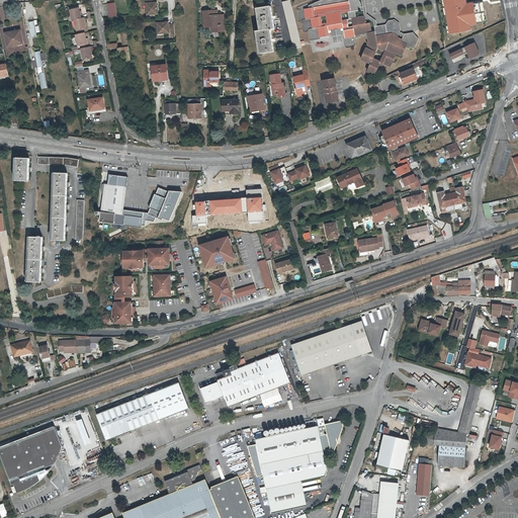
[(148,16),(160,15),(159,2),(156,3),(155,0),(142,0),(143,5),(147,4),(148,16)]
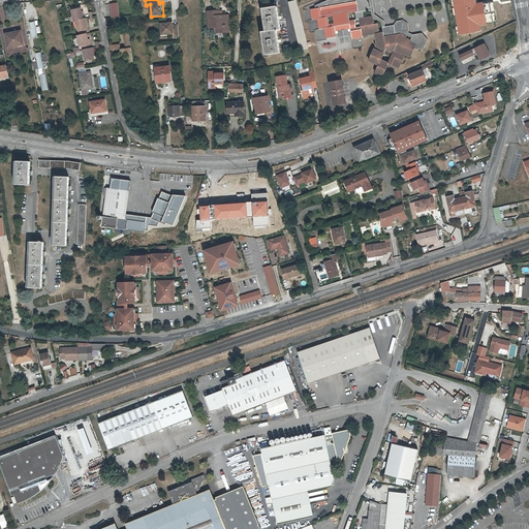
[(337,32),(351,30),(353,39),(364,37),(364,36),(376,34),(378,43),(377,44),(377,49),(376,51),(375,51),(370,61),(378,65),(378,63),(381,64),(377,73),(384,78),(390,66),(391,64),(383,61),(386,55),(393,58),(392,62),(394,63),(393,65),(400,69),(405,58),(404,57),(405,55),(412,58),(416,49),(418,50),(423,50),(427,41),(422,34),(411,35),(410,37),(409,40),(404,38),(404,37),(401,34),(384,37),(384,35),(384,32),(380,33),(378,23),(374,24),(372,21),(372,18),(364,19),(363,11),(367,11),(369,11),(369,7),(369,6),(369,5),(368,4),(368,3),(368,2),(367,2),(367,1),(366,0),(331,0),(315,7),(316,10),(311,10),(313,22),(318,21),(320,30),(325,30),(328,39),(338,37),(337,32)]
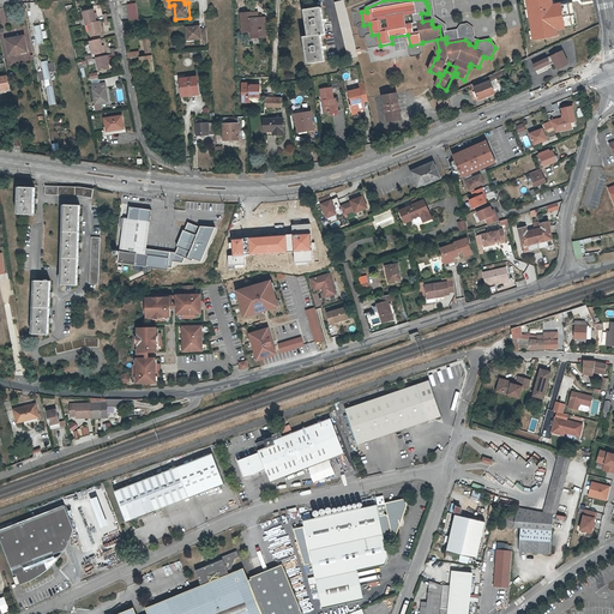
[(435,17),(431,0),(427,0),(432,20),(432,24),(438,23),(444,26),(446,37),(446,41),(467,37),(465,40),(469,43),(471,41),(476,43),(477,41),(473,38),(475,35),(474,26),(468,23),(461,24),(457,29),(447,30),(446,24),(435,17)]
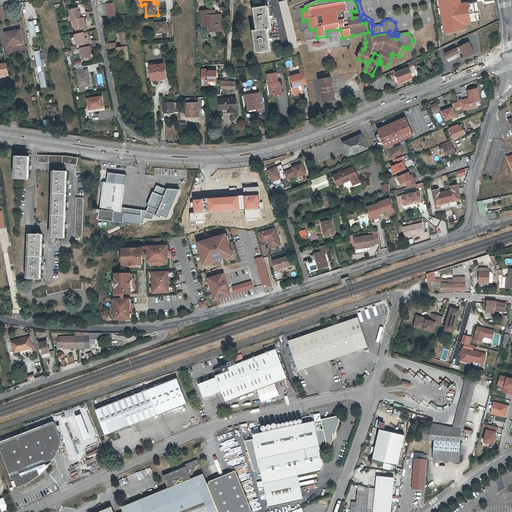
[(461,0),(436,0),(442,33),(466,29),(464,23),(471,22),(467,0),(465,0),(461,1),(461,0)]
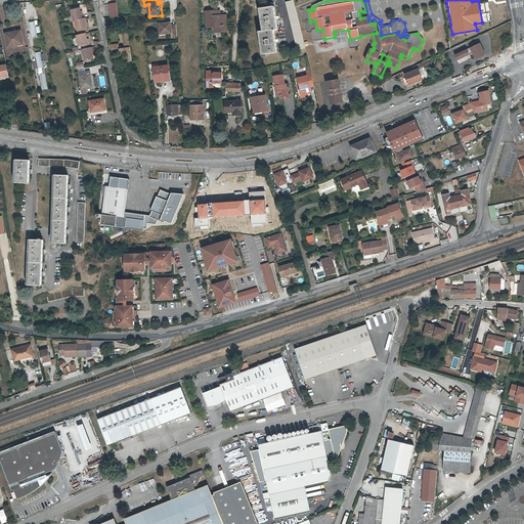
[(293,1),(286,3),(297,50),(304,49),(293,1)]
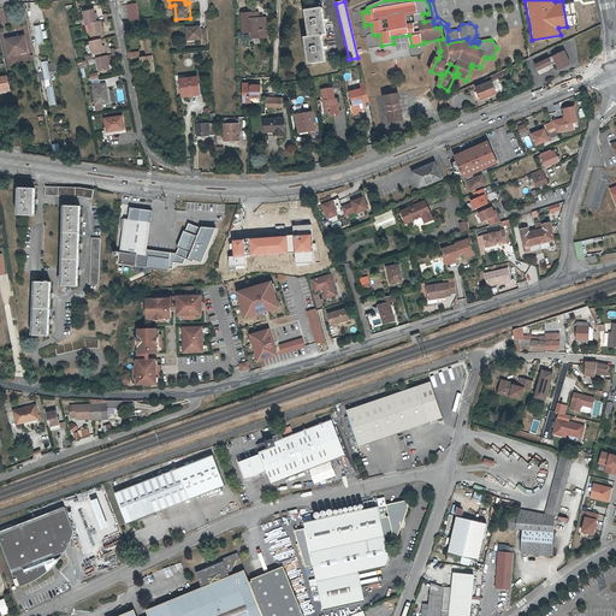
[(136,3),(128,4),(130,21),(140,19),(136,3)]
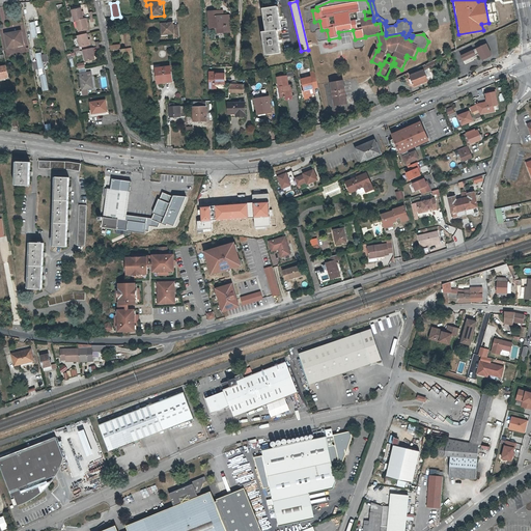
[(85,19),(84,15),(83,16),(82,11),(81,8),(73,9),(75,21),(77,21),(85,19)]
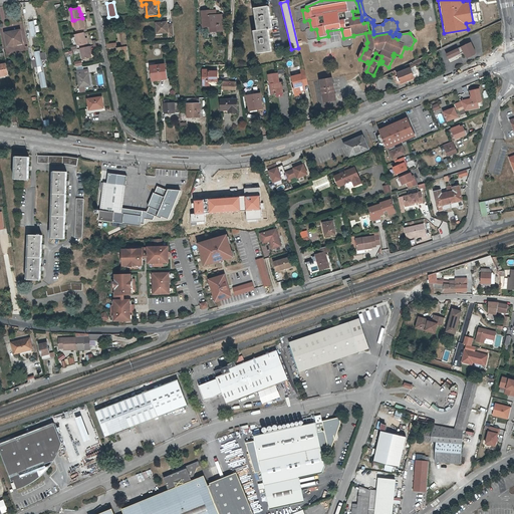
[(264,32),(260,33),(263,55),(277,53),(274,31),(278,31),(274,9),(260,11),(264,32)]
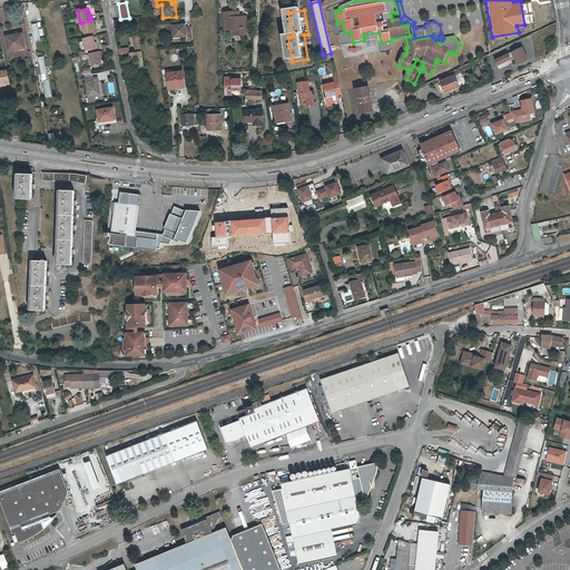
[(236,30),(236,35),(247,35),(246,16),(238,17),(235,17),(234,11),(222,12),(224,30),(232,30),(236,30)]
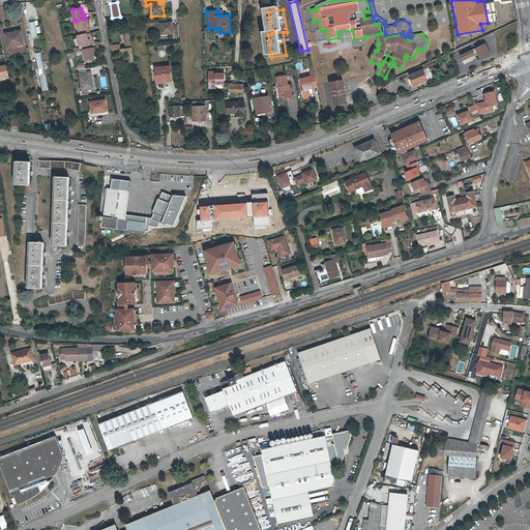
[(77,21),(80,35),(87,34),(86,31),(88,30),(87,27),(87,24),(88,23),(87,19),(85,19),(77,21)]
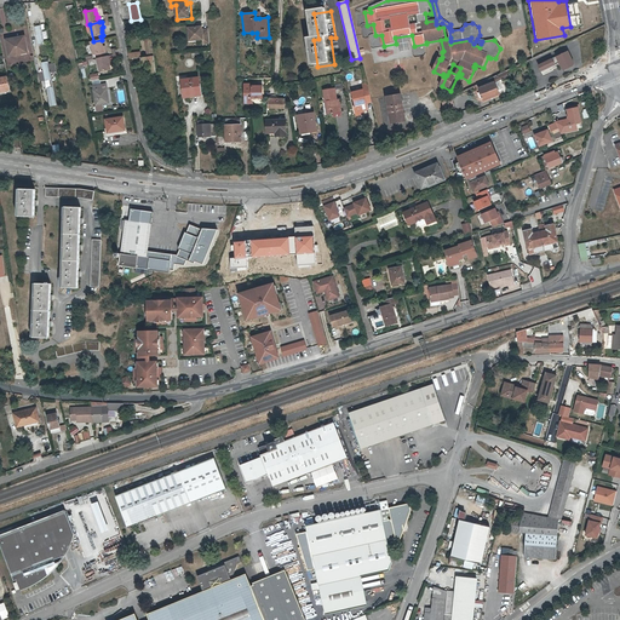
[(199,39),(197,26),(189,27),(190,40),(197,39),(199,39)]
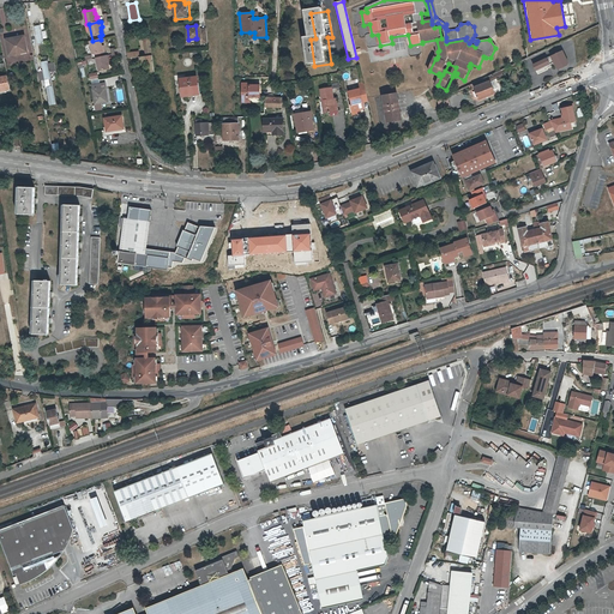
[(200,25),(196,25),(197,38),(202,38),(202,42),(208,42),(206,30),(200,30),(200,25)]
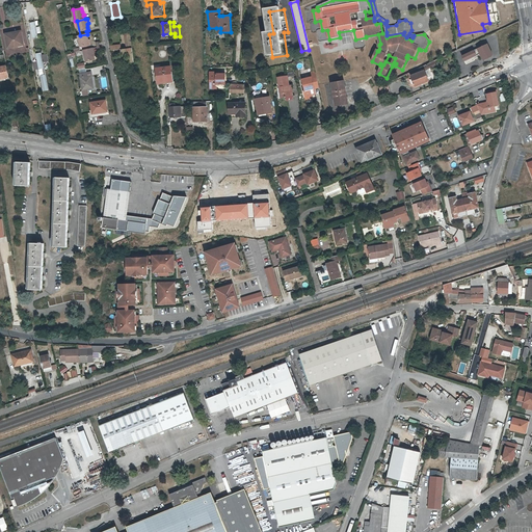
[(17,32),(6,34),(8,48),(19,46),(19,45),(24,44),(22,31),(17,32)]
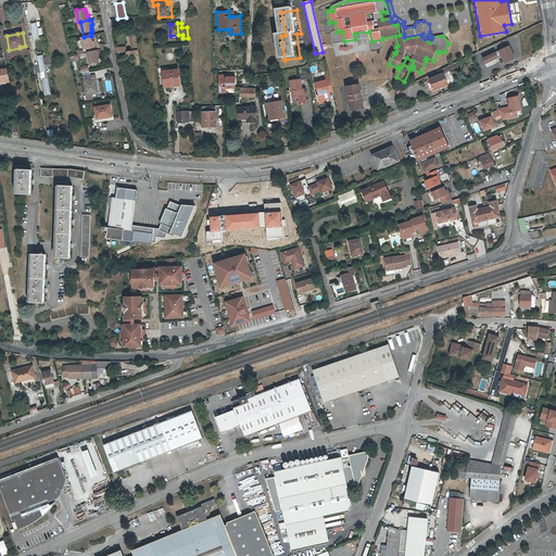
[(86,49),(86,52),(86,53),(95,51),(91,36),(84,37),(81,38),(84,49),(86,49)]
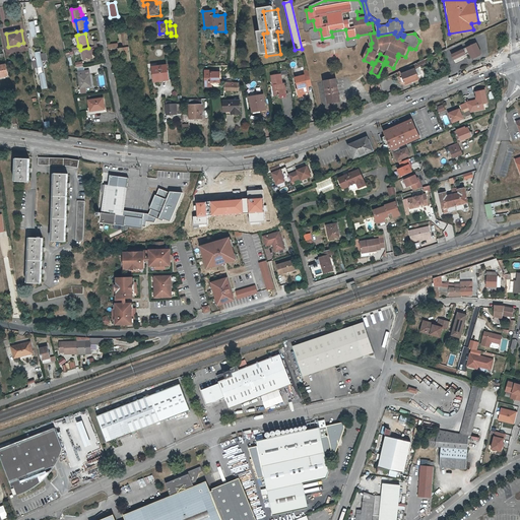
[(476,43),(465,48),(470,60),(481,55),(476,43)]
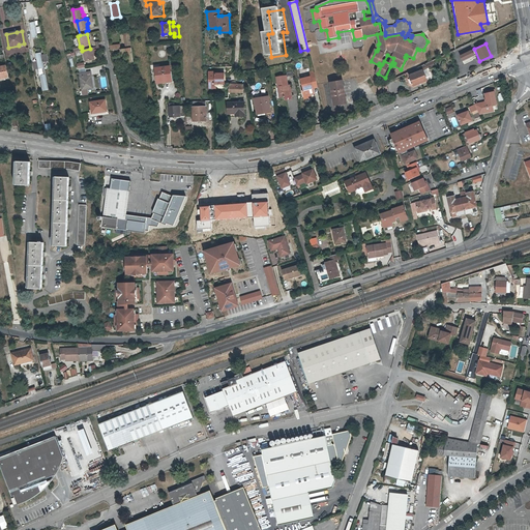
[(94,60),(93,56),(92,53),(94,53),(93,48),(90,49),(82,51),(85,62),(94,60)]
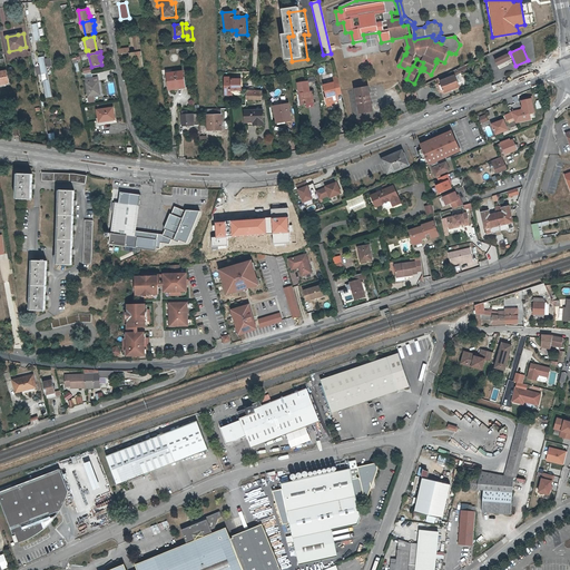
[(130,52),(131,59),(138,58),(139,68),(145,67),(143,51),(137,52),(130,52)]
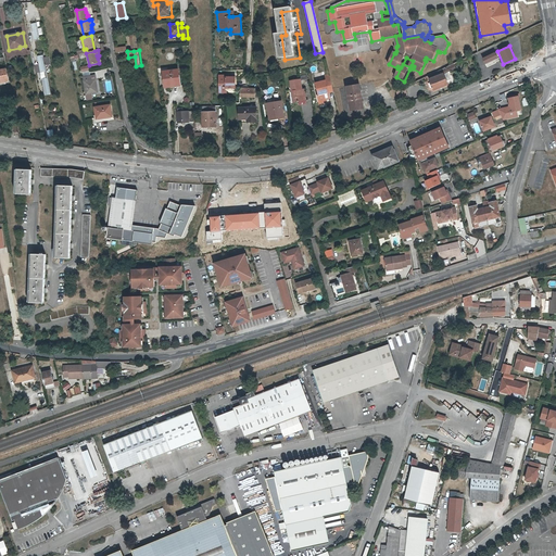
[(494,53),(481,60),(484,65),(496,59),(494,53)]
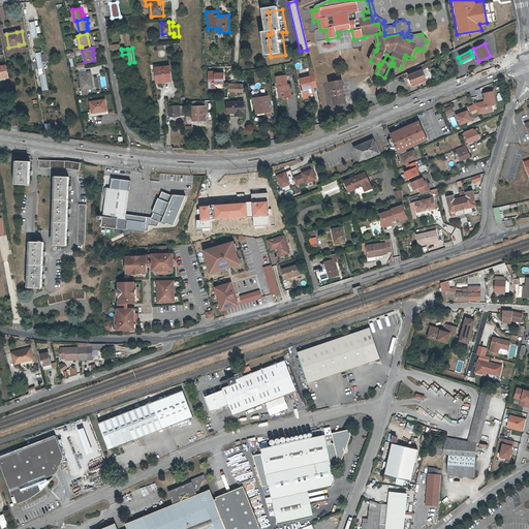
[(36,54),(38,61),(39,68),(43,67),(45,74),(41,75),(44,90),(50,88),(43,62),(49,61),(48,54),(42,55),(42,53),(36,54)]
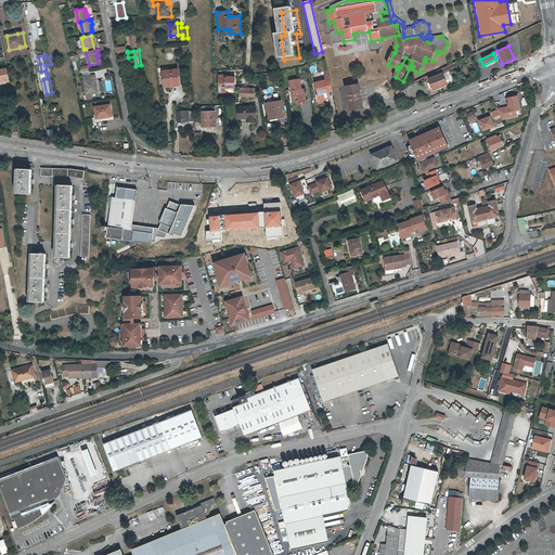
[(0,71),(0,85),(10,82),(8,69),(0,71)]
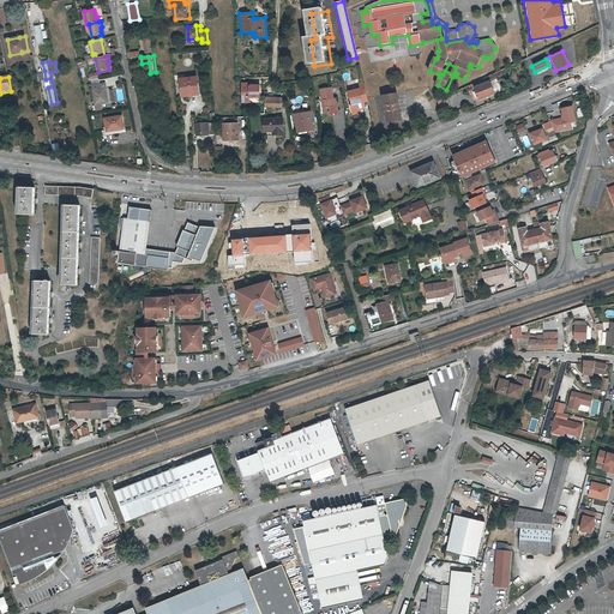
[(199,78),(181,80),(184,98),(202,96),(199,78)]
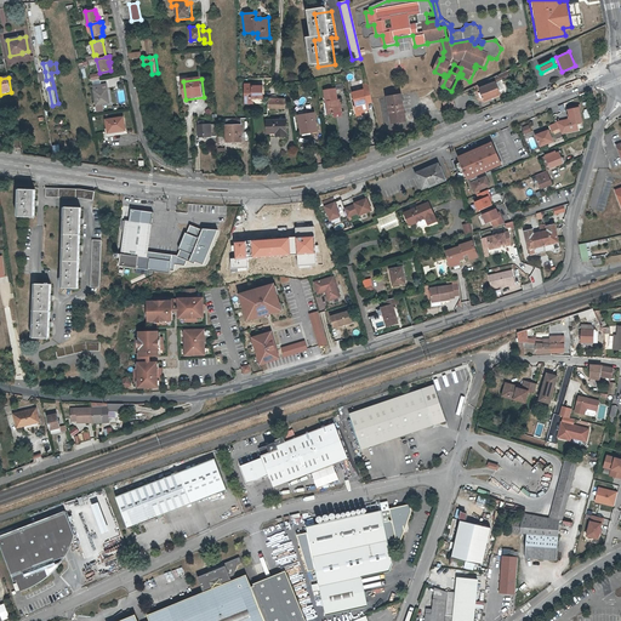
[(477,90),(482,103),(500,96),(494,83),(477,90)]
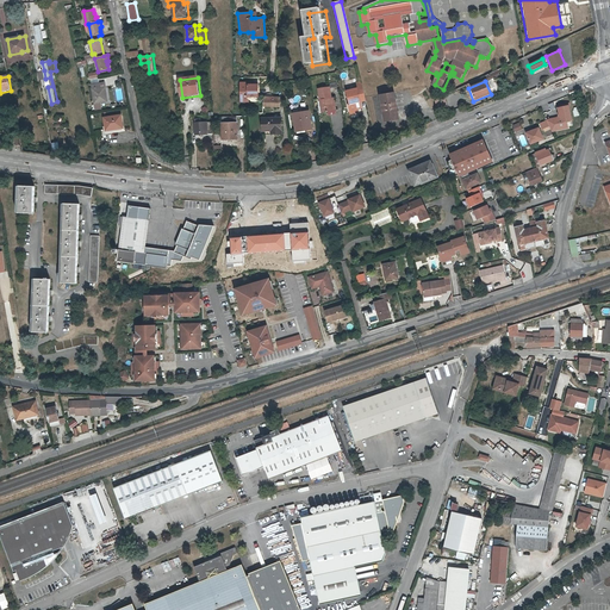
[(100,83),(92,85),(95,104),(107,101),(105,87),(101,88),(100,83)]
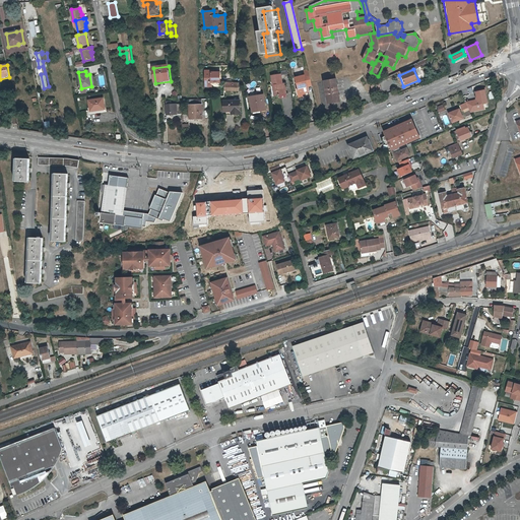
[(212,71),(205,71),(205,87),(212,87),(212,84),(222,84),(222,72),(212,72),(212,71)]
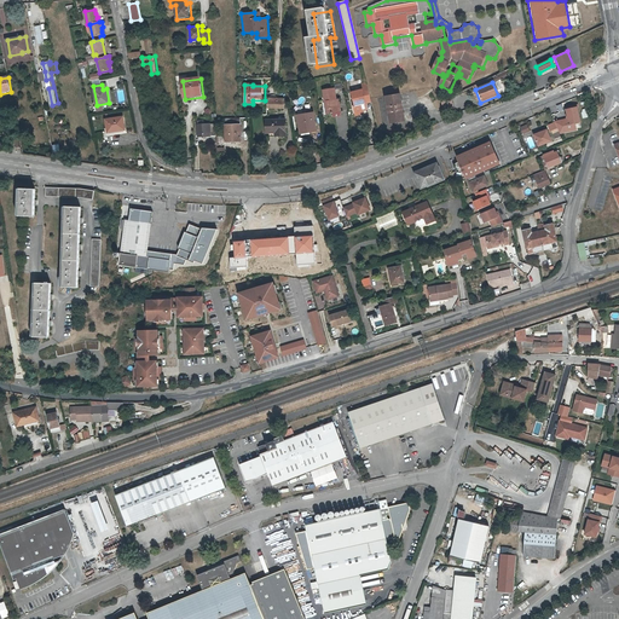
[(352,109),(354,117),(362,115),(362,114),(365,113),(364,106),(364,105),(370,103),(365,85),(360,86),(362,92),(351,96),(354,109),(352,109)]
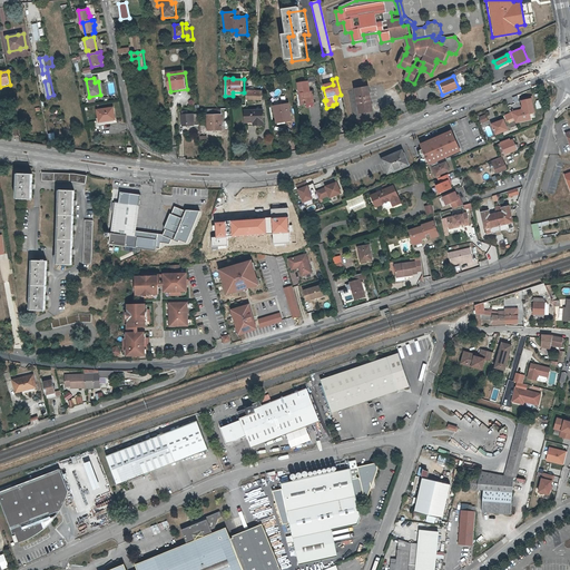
[(298,84),(301,105),(314,104),(313,91),(311,91),(310,81),(298,84)]
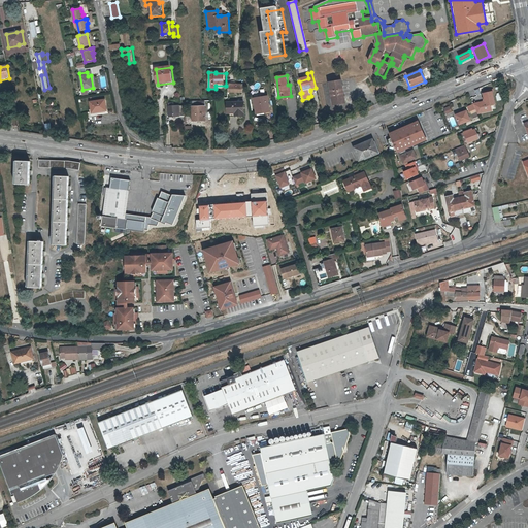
[(340,78),(329,80),(332,104),(344,102),(340,78)]
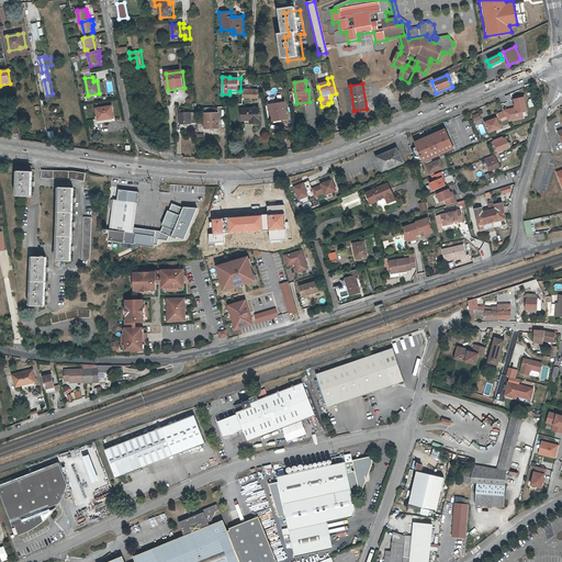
[(408,89),(400,92),(403,101),(412,98),(408,89)]
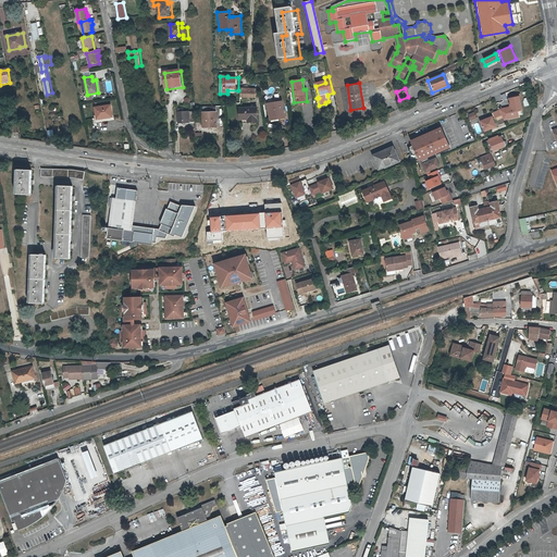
[(258,89),(243,89),(243,97),(243,98),(258,99),(258,89)]
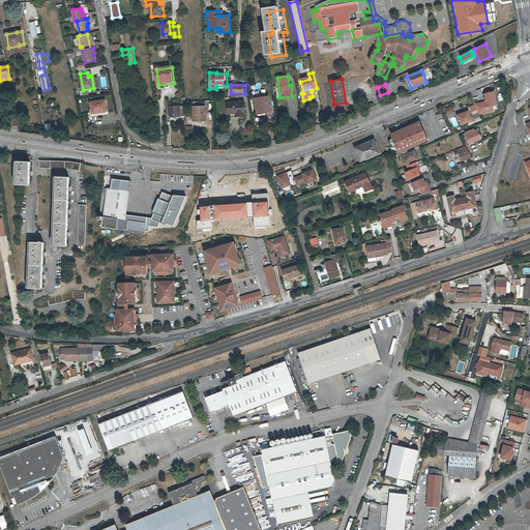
[(484,101),(474,104),(479,116),(494,112),(493,108),(497,107),(494,92),(483,94),(484,101)]
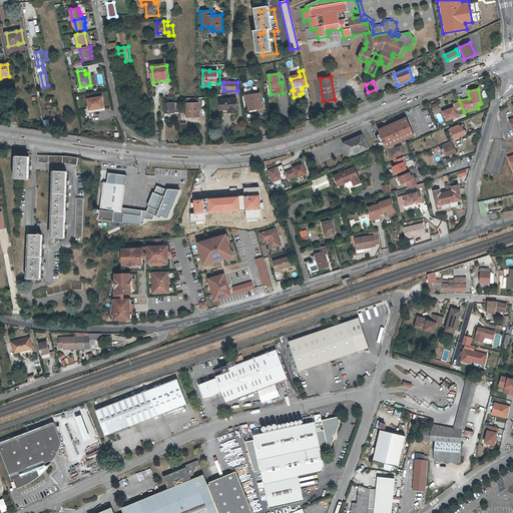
[(262,94),(247,96),(249,112),(265,110),(262,94)]
